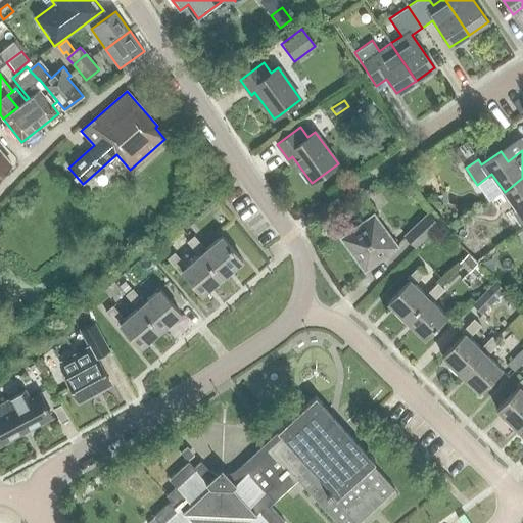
[(0,173),(11,163),(0,151),(0,173)]
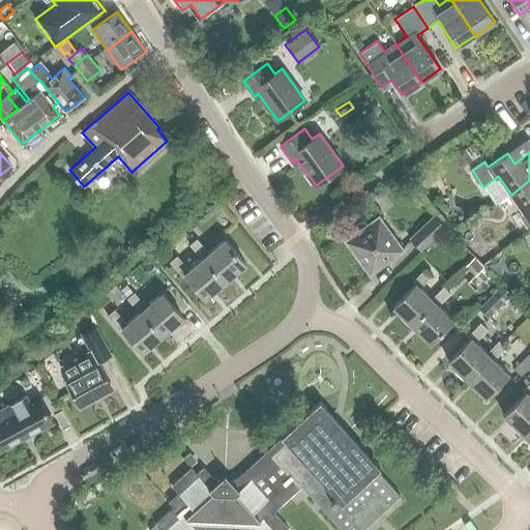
[(528,226),(529,224),(529,180),(511,195),(524,212),(520,214),(528,226)]
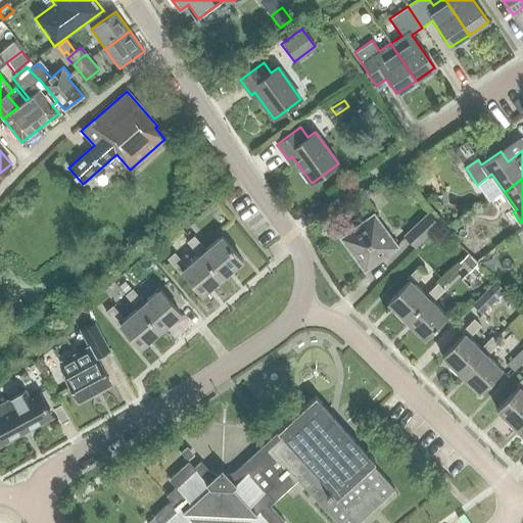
[(403,235),(415,247),(439,225),(428,212),(403,235)]
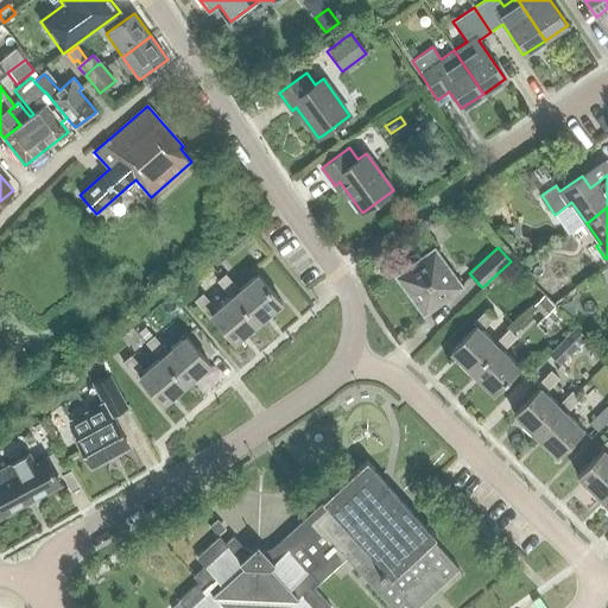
[(397,277),(424,315),(462,287),(435,249),(397,277)]
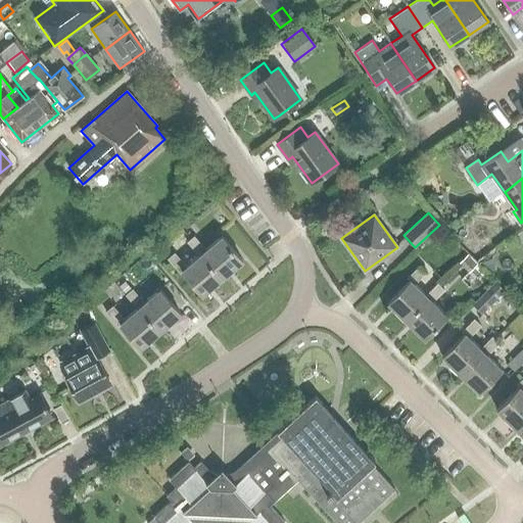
[(242,260),(222,236),(206,250),(194,236),(187,242),(199,255),(201,253),(222,278),(242,260)]
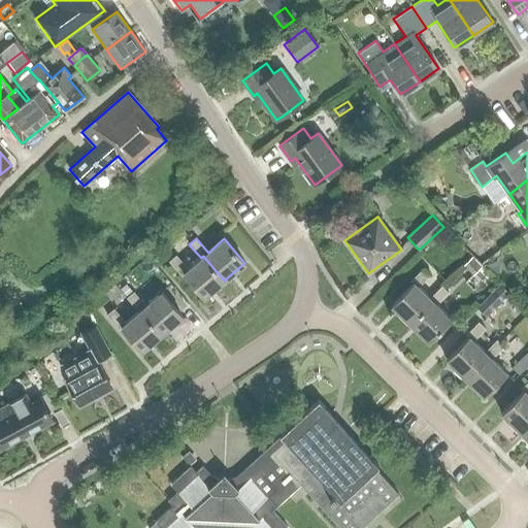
[(497,253),(492,244),(474,256),(480,263),(497,253)]
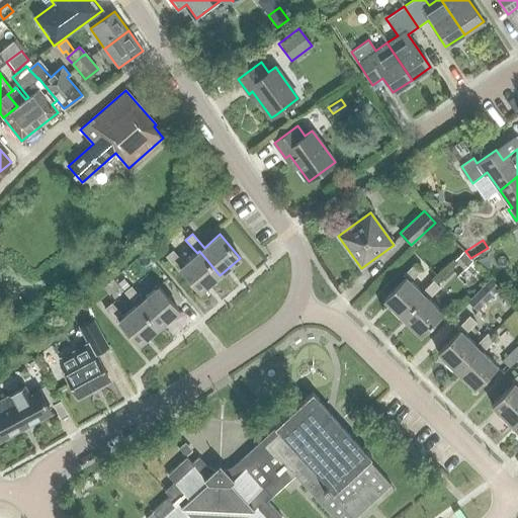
[(199,251),(197,253),(184,264),(173,250),(166,256),(178,271),(180,269),(200,292),(220,275),(199,251)]
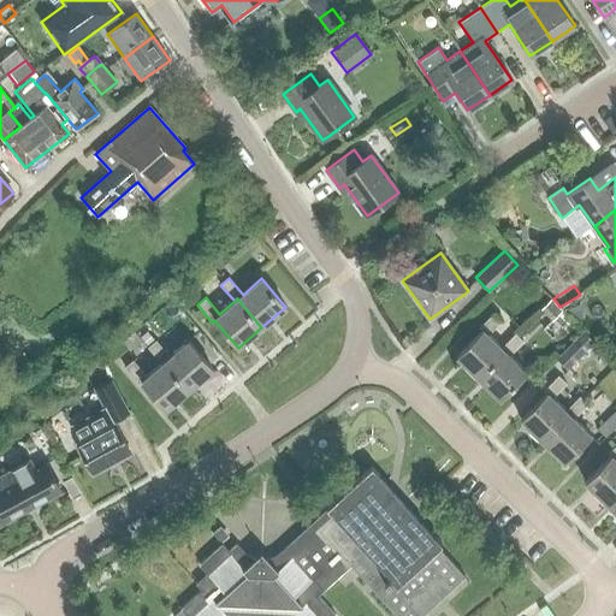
[(561,312),(550,300),(539,309),(550,321),(561,312)]
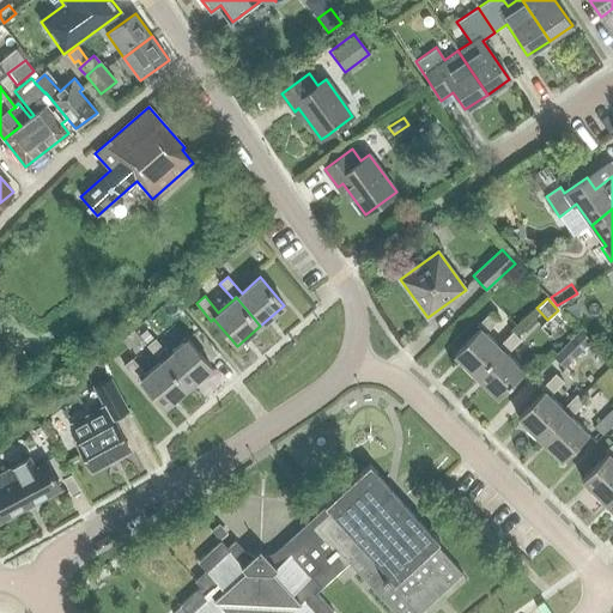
[(502,350),(499,346),(485,333),(499,319),(491,311),(477,326),(479,329),(454,354),(475,376),(502,350)]
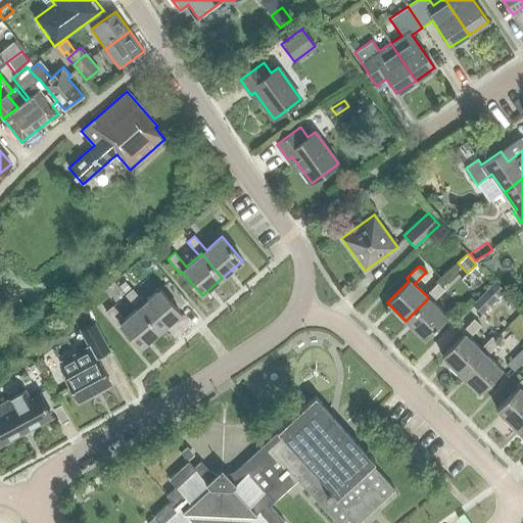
[(136,284),(128,274),(116,283),(125,293),(136,284)]
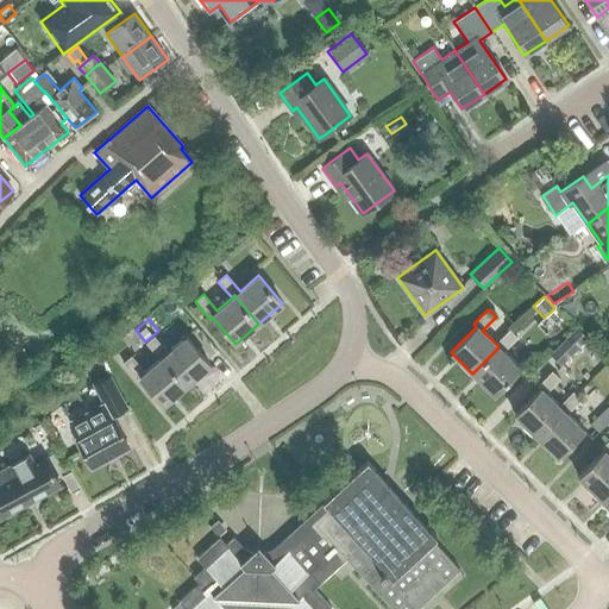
[(576,326),(548,353),(559,365),(586,337),(576,326)]
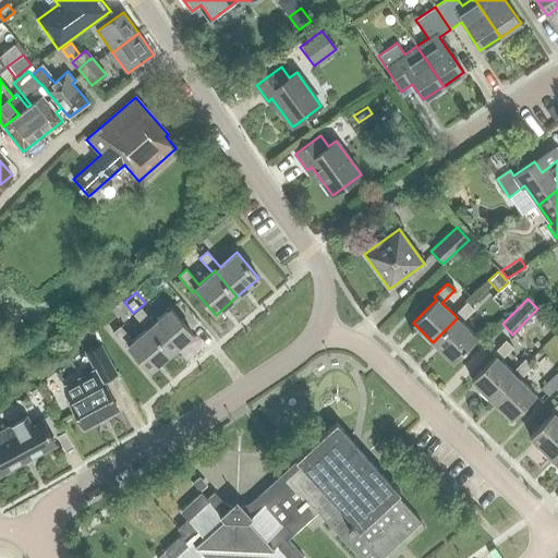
[(192,335),(189,330),(198,323),(180,301),(154,323),(141,308),(133,315),(146,329),(149,327),(171,353),(192,335)]
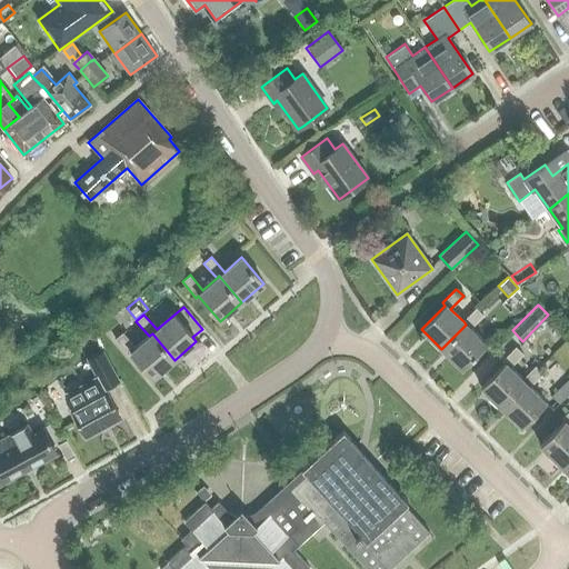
[(441,349),(461,369),(486,343),(470,328),(483,316),(476,308),(463,321),(466,325),(441,349)]
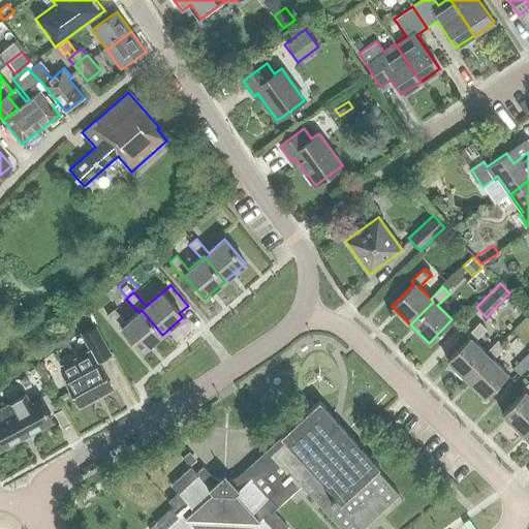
[(142,310),(138,312),(126,323),(114,309),(106,315),(120,331),(122,329),(142,352),(162,335),(142,310)]
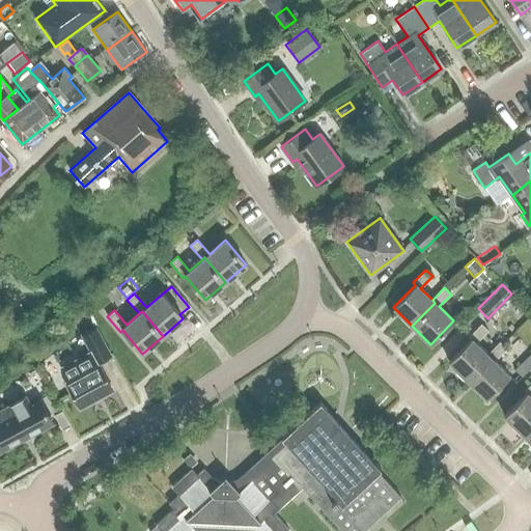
[(491,357),(487,354),(476,342),(487,331),(481,324),(469,337),(471,339),(449,362),(468,380),(491,357)]
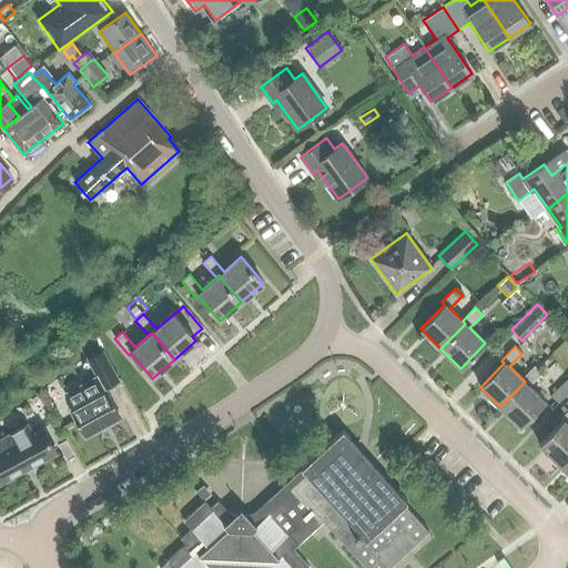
[(85,437),(121,417),(104,388),(119,381),(103,351),(88,359),(97,376),(84,383),(87,387),(68,397),(73,408),(71,409),(85,437)]
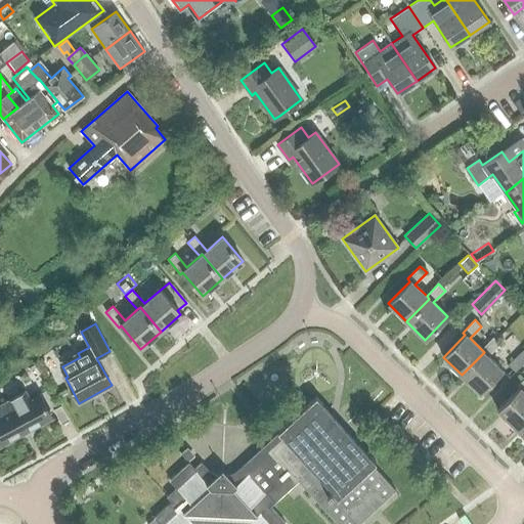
[(480,393),(503,370),(488,356),(499,344),(492,337),(481,349),(484,352),(462,375),(480,393)]
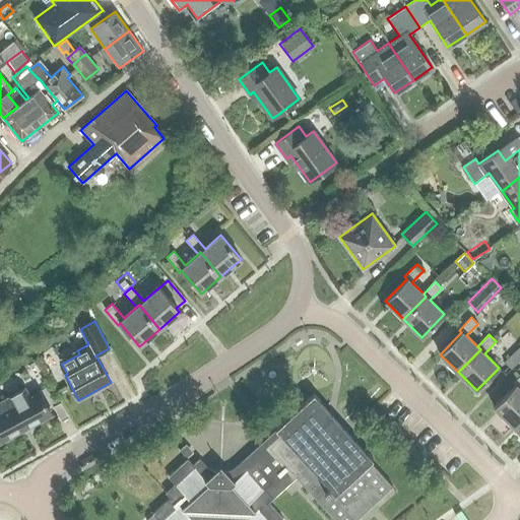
[(506,363),(512,369),(519,360),(519,355),(516,352),(506,363)]
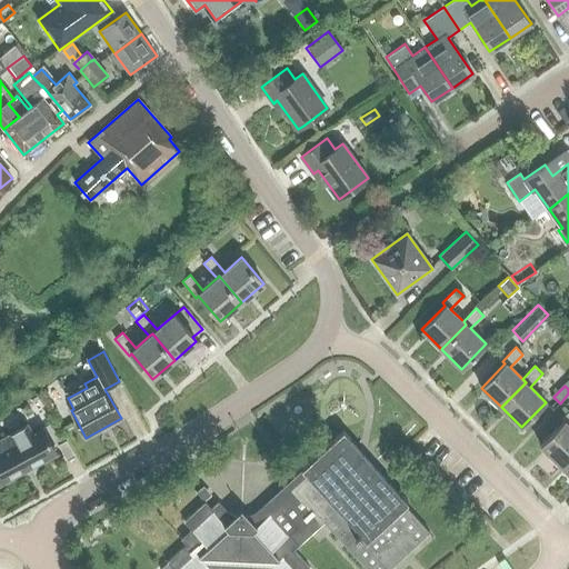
[(568,456),(568,410),(561,419),(563,421),(540,446),(560,466),(568,456)]
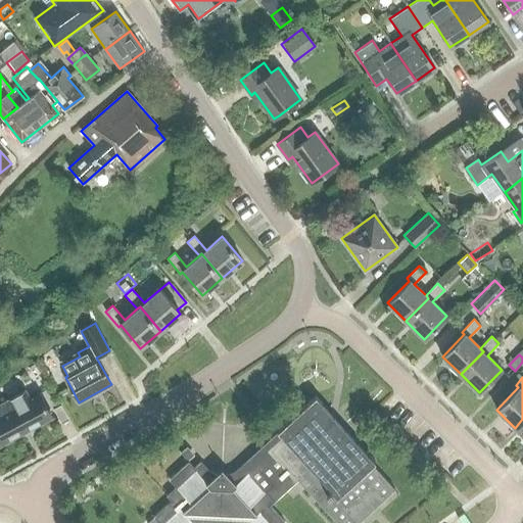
[(40,393),(39,393),(27,399),(22,391),(0,403),(0,444),(52,417),(40,393)]
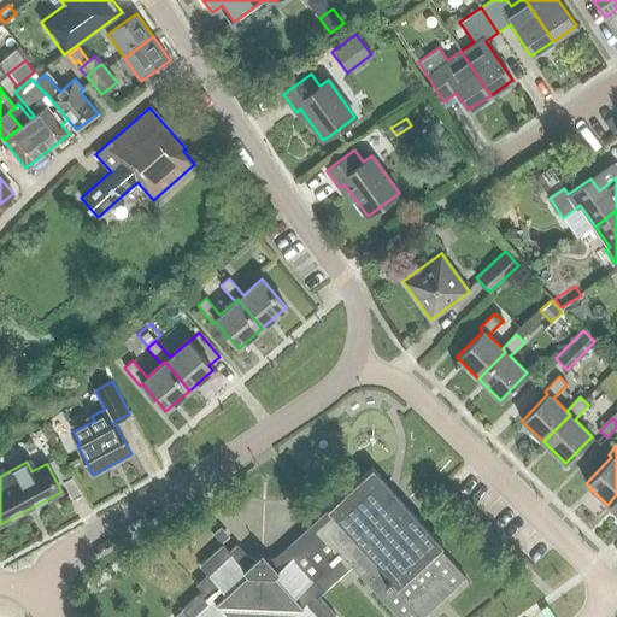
[(439,548),(442,545),(425,526),(372,468),(327,510),(328,510),(312,524),(351,565),(397,616),(422,616),(465,577),(439,548)]
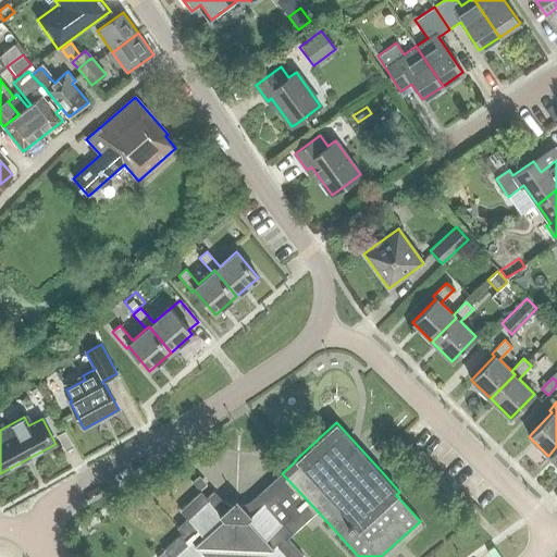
[(304,556),(286,537),(317,510),(282,473),(254,499),(250,502),(248,503),(246,504),(244,505),(242,506),(239,506),(236,506),(233,556),(304,556)]
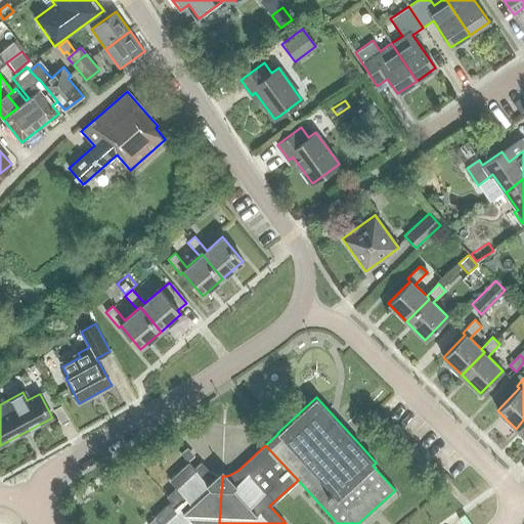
[(208,470),(207,469),(201,463),(194,469),(188,463),(169,480),(176,488),(167,496),(172,501),(154,518),(159,523),(219,523),(222,476),(220,476),(217,475),(216,475),(213,474),(211,473),(209,471),(208,470)]
